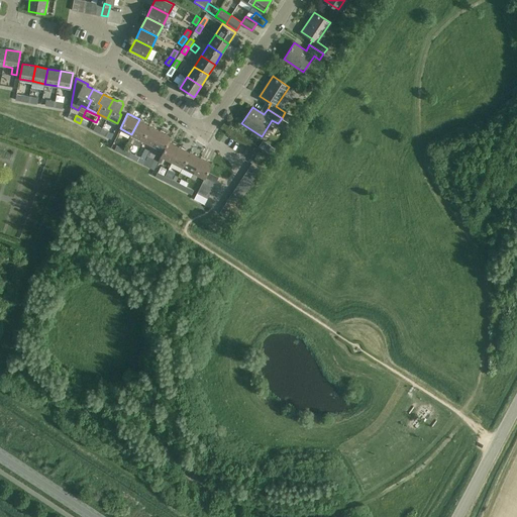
[(82,118),(80,123),(86,126),(88,121),(82,118)]
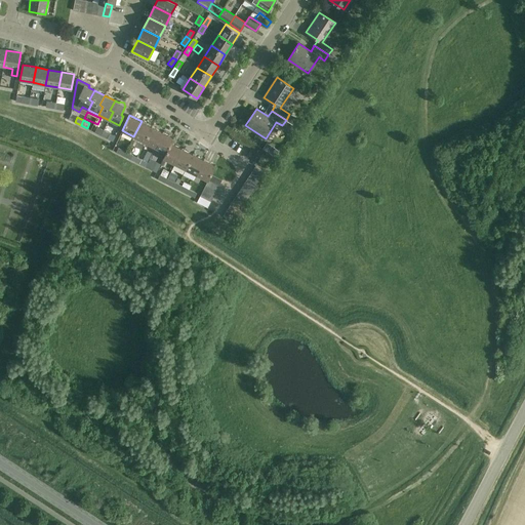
[(152,126),(142,121),(133,136),(145,142),(152,126)]
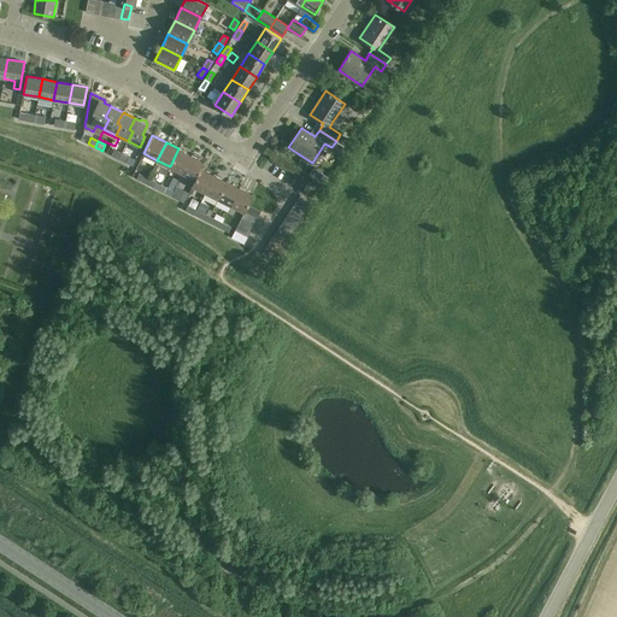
[(115,148),(111,156),(118,159),(122,153),(115,148)]
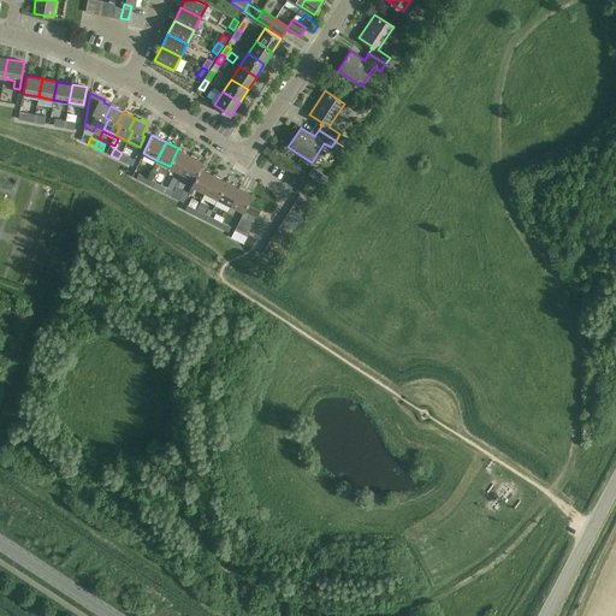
[(182,173),(191,155),(178,148),(170,166),(182,173)]
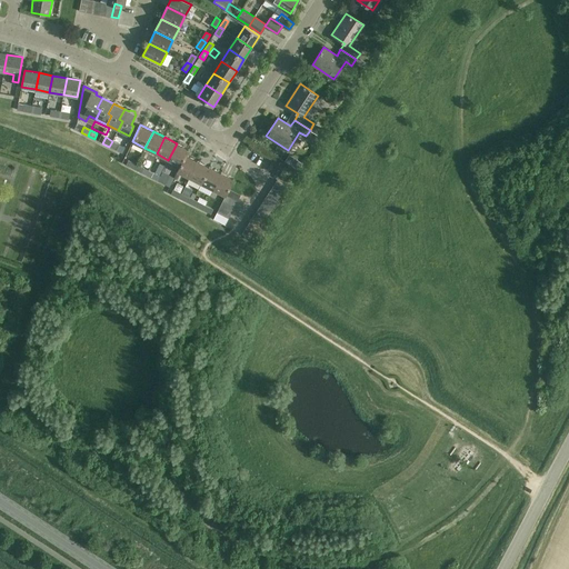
[(112,141),(109,147),(116,150),(119,145),(112,141)]
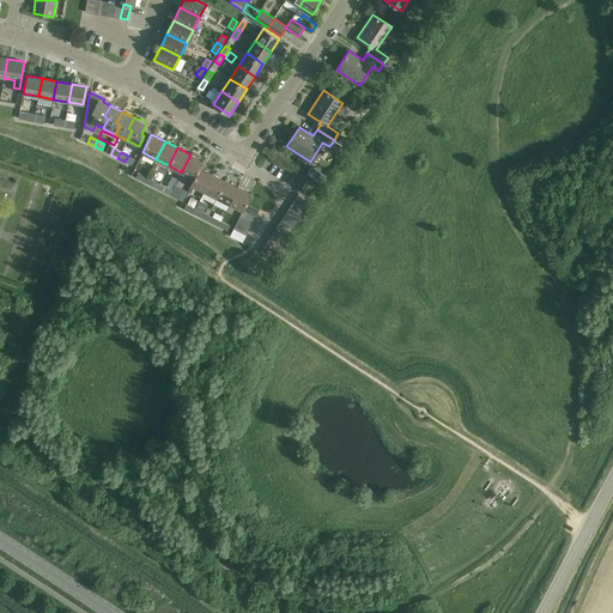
[(204,161),(190,155),(181,173),(194,178),(200,167),(204,161)]
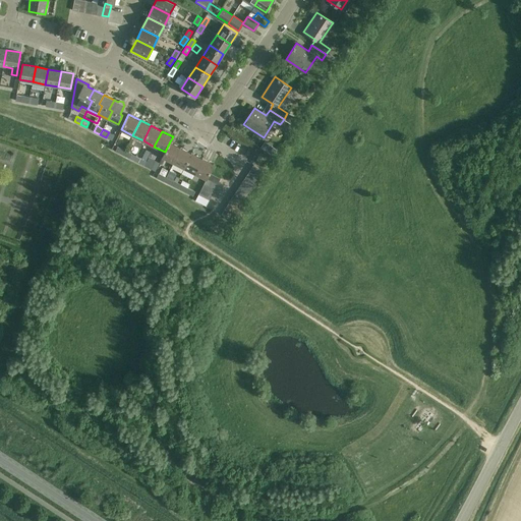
[(173,162),(181,148),(170,141),(165,152),(162,157),(173,162)]
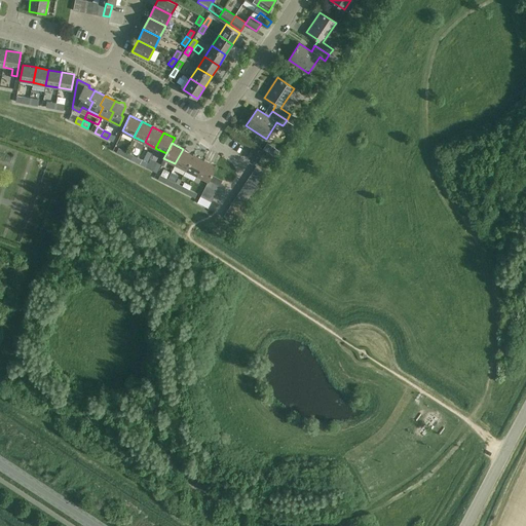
[(193,154),(183,149),(175,163),(186,170),(193,154)]
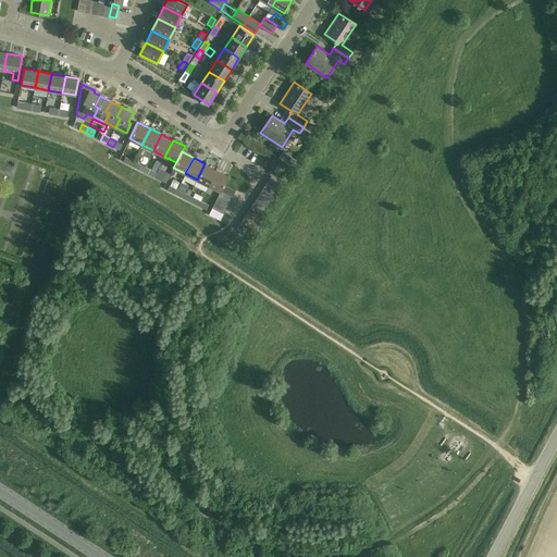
[(209,185),(217,169),(205,163),(197,180),(209,185)]
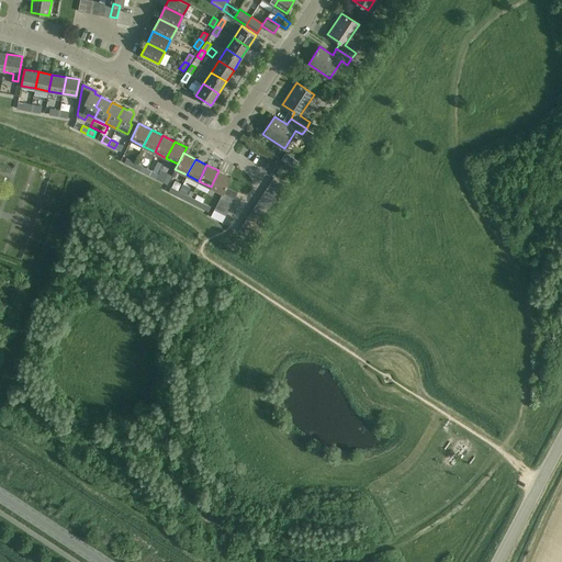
[(231,177),(218,170),(211,187),(223,193),(223,192),(226,187),(231,177)]
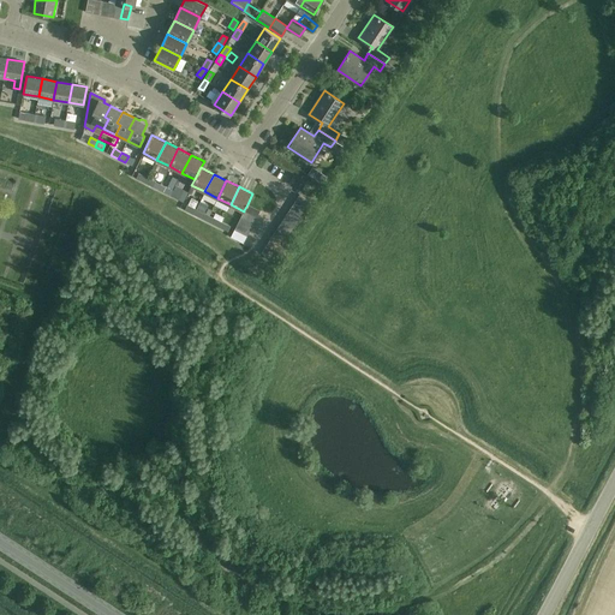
[(308,209),(311,202),(299,195),(296,201),(308,209)]
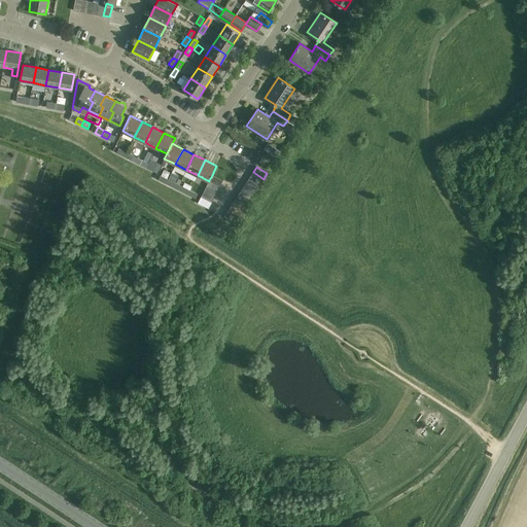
[(249,178),(259,184),(264,179),(253,172),(249,178)]
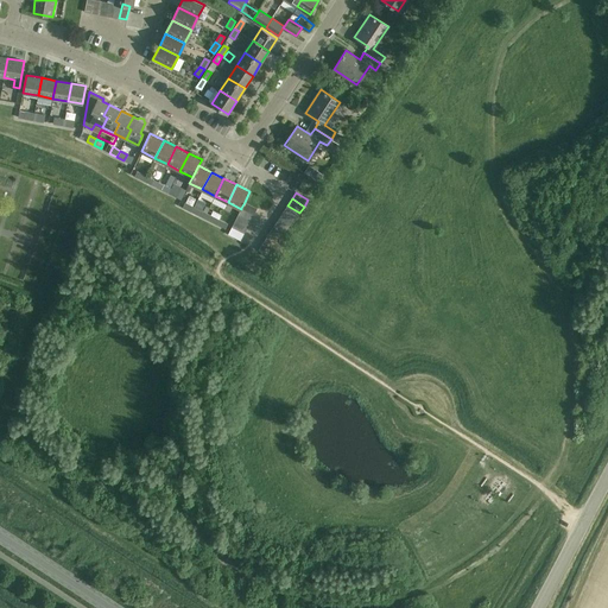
[(241,208),(254,215),(257,208),(245,202),(241,208)]
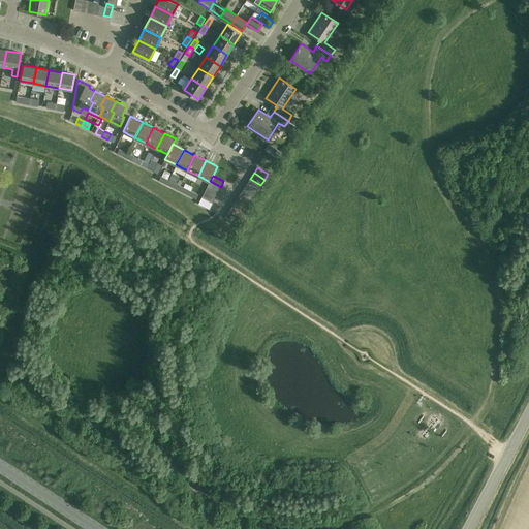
[(247,184),(257,190),(260,185),(250,179),(247,184)]
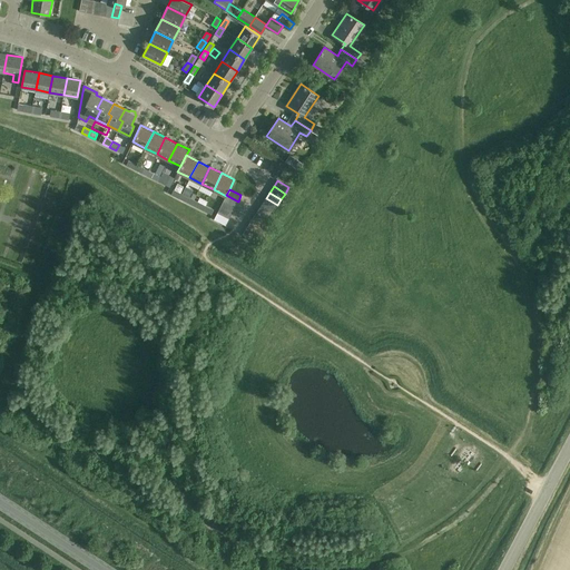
[(226,195),(226,196),(223,200),(235,207),(238,202),(226,195)]
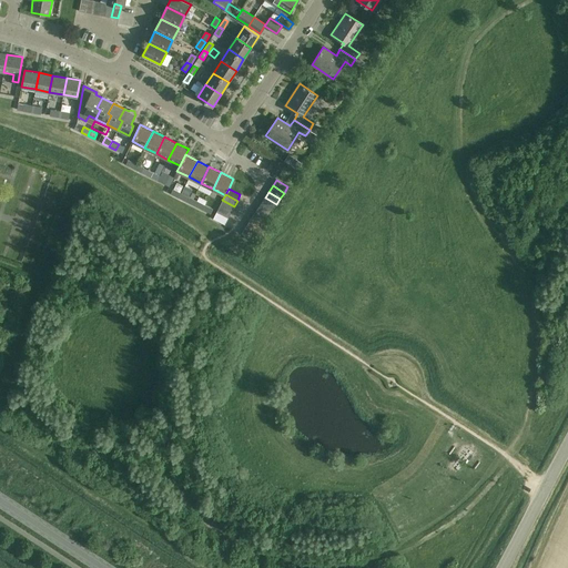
[(261,203),(272,211),(276,204),(265,198),(261,203)]
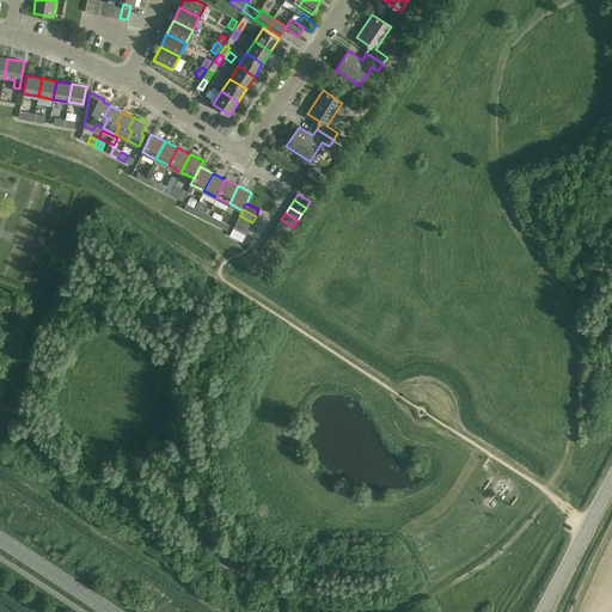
[(252,222),(239,215),(236,222),(249,228),(252,222)]
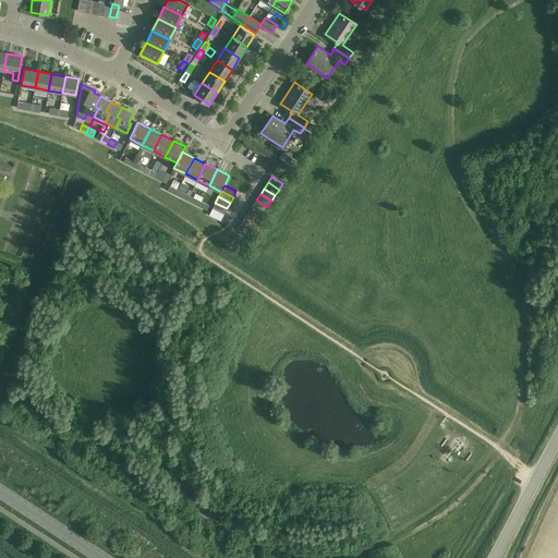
[(252,206),(264,213),(267,207),(256,199),(252,206)]
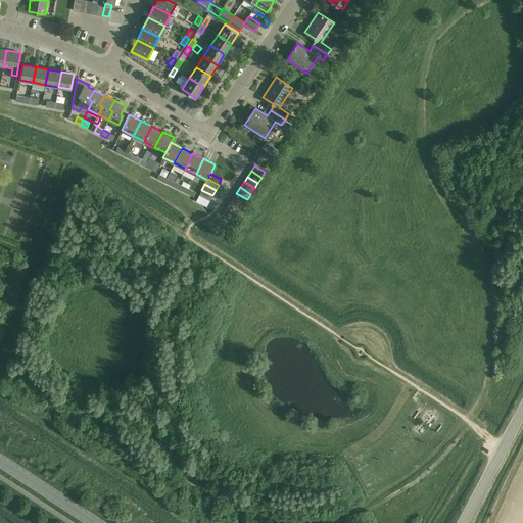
[(212,195),(201,190),(199,195),(210,200),(212,195)]
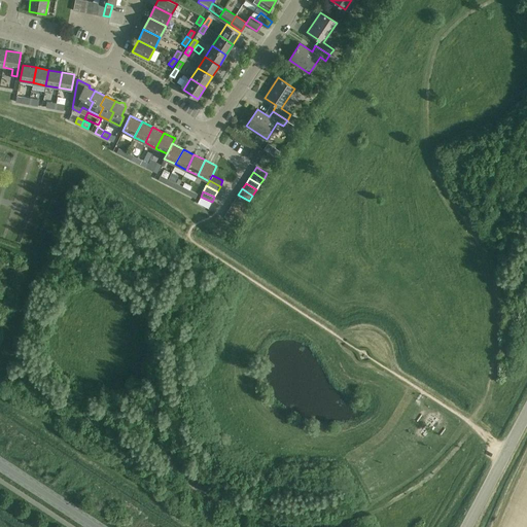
[(235,200),(245,207),(249,201),(238,195),(235,200)]
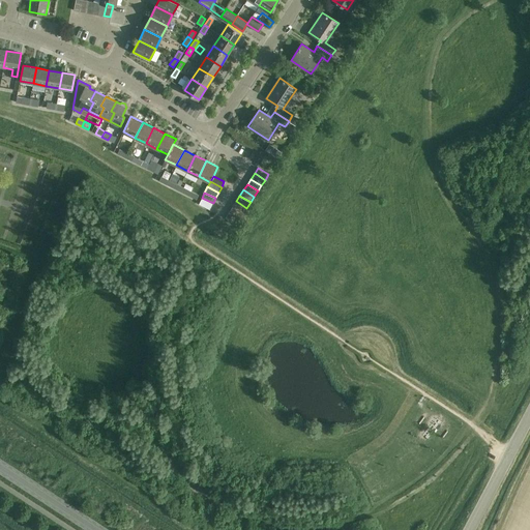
[(202,198),(200,201),(199,204),(210,209),(213,203),(202,198)]
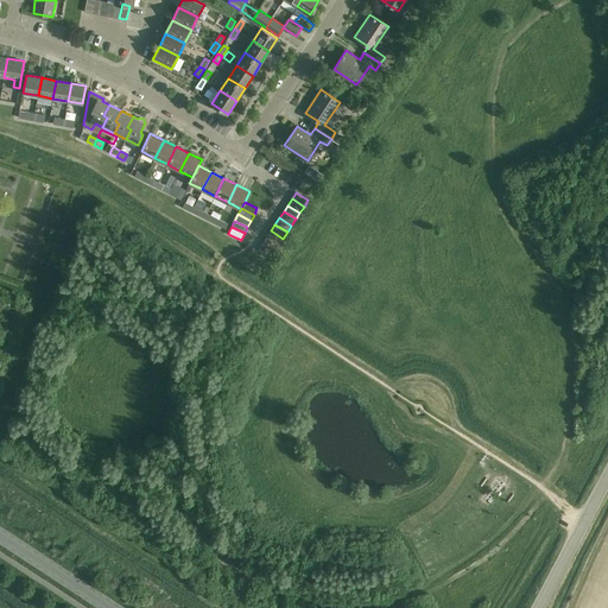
[(266,236),(278,245),(283,239),(271,230),(266,236)]
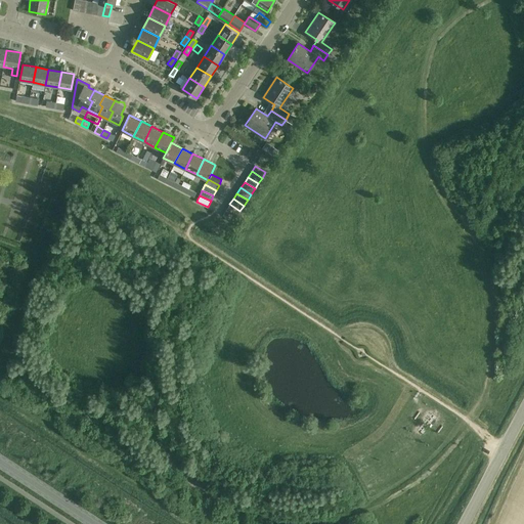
[(226,210),(236,216),(239,211),(229,204),(226,210)]
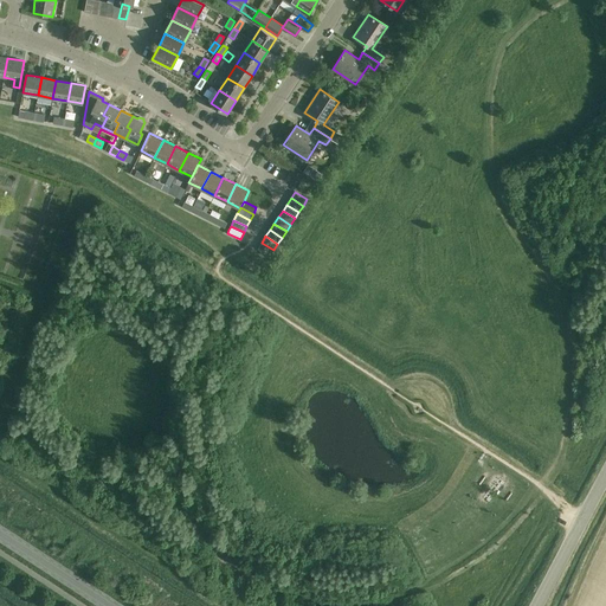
[(257,249),(269,257),(274,250),(262,243),(257,249)]
